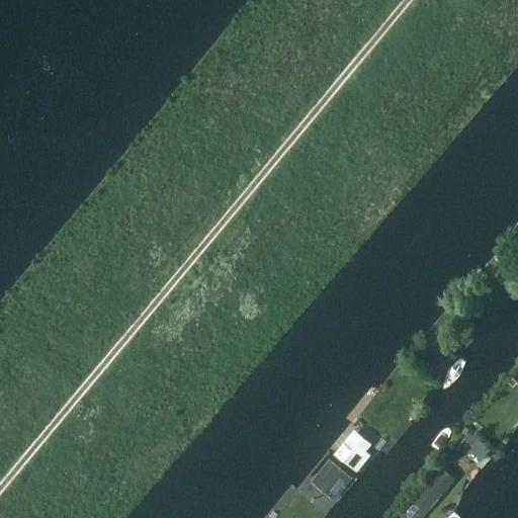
[(436,351),(425,363),(439,376),(451,363),(436,351)]
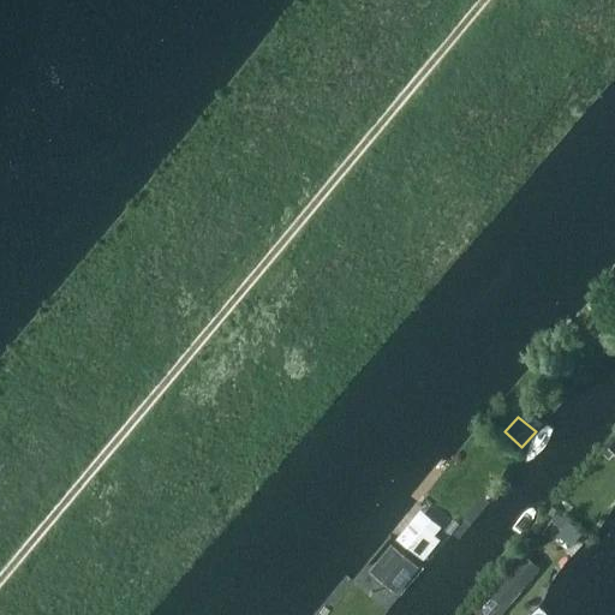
[(557,513),(551,520),(562,529),(568,521),(557,513)]
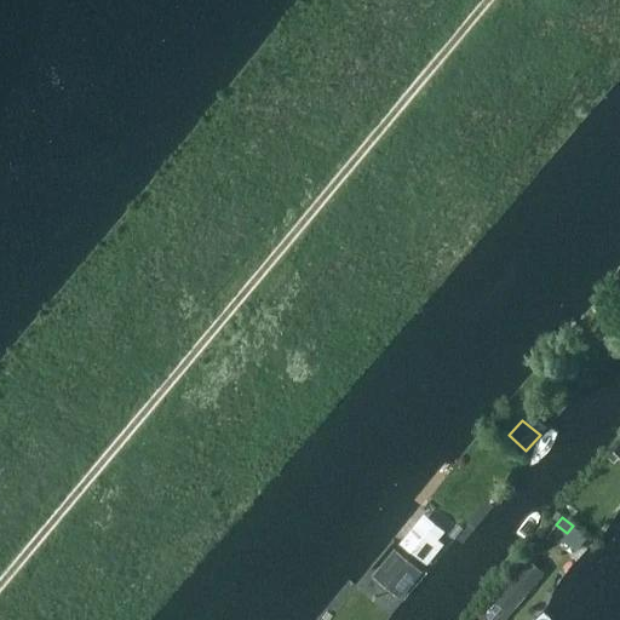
[(418,522),(400,544),(428,566),(445,545),(418,522)]
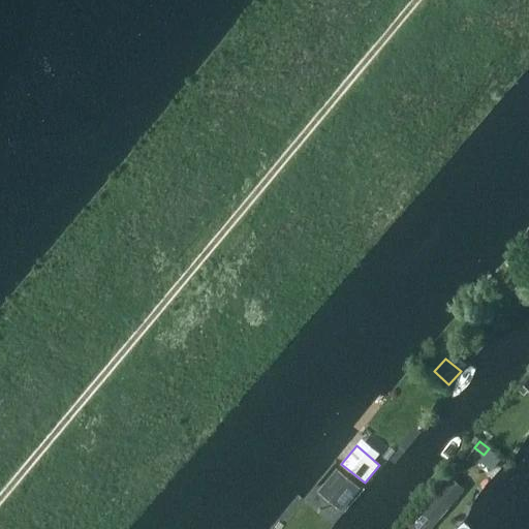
[(336,469),(322,486),(346,504),(360,488),(336,469)]
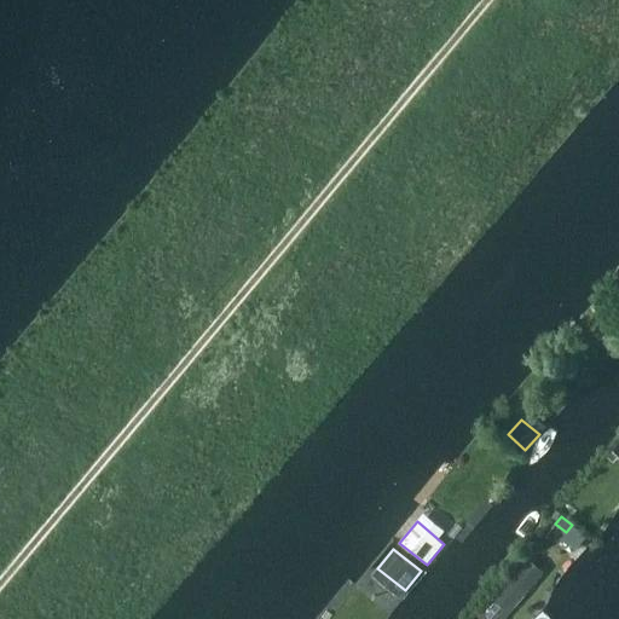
[(524,561),(482,608),(495,618),(501,618),(541,574),(524,561)]
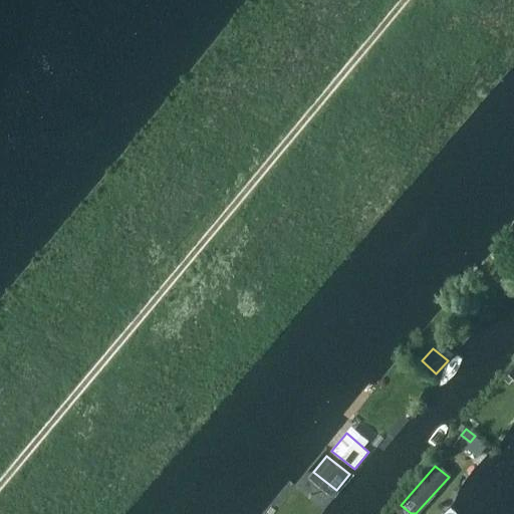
All buildings are outlined.
